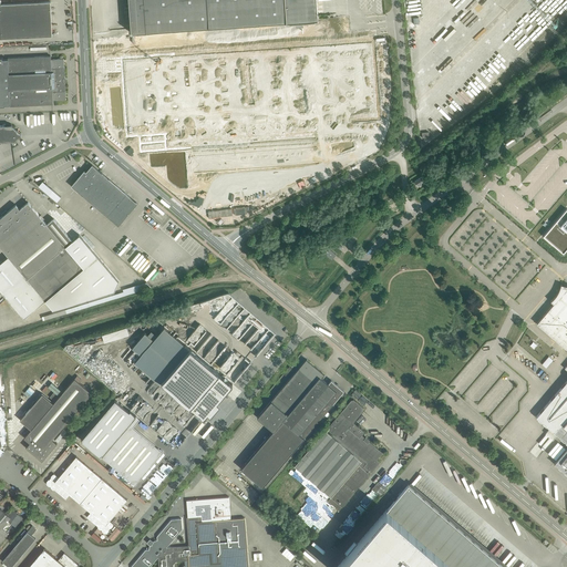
[(45,2),(1,3),(0,0),(0,38),(52,35),(51,1),(45,2)]
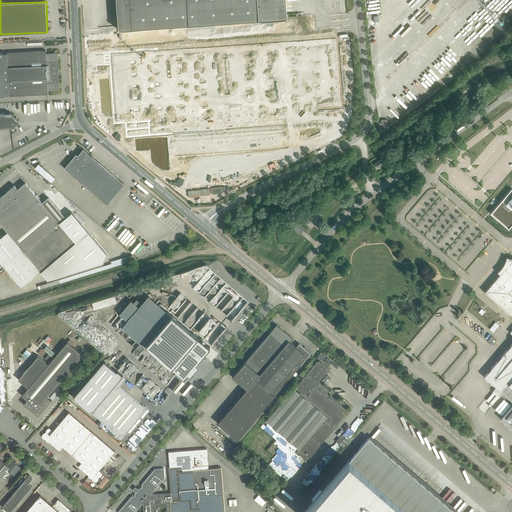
[(325,0),(96,0),(105,112),(117,112),(118,126),(328,110),(327,96),(333,96),(325,0)]
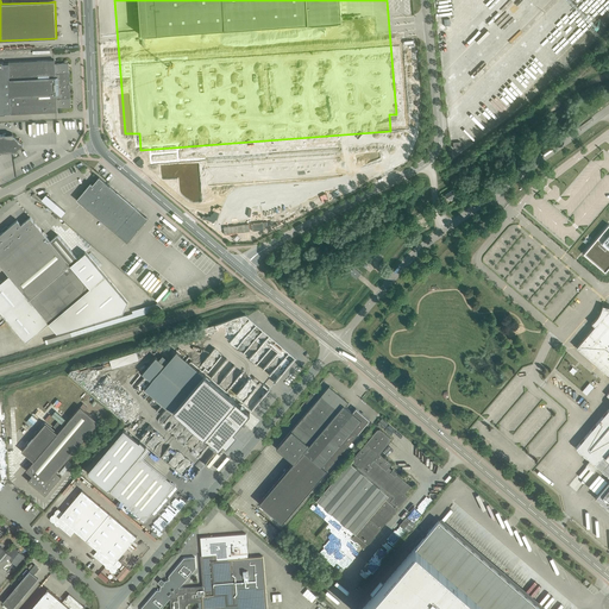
[(0,62),(0,114),(5,114),(5,113),(11,113),(11,114),(57,112),(57,108),(71,107),(69,63),(55,63),(55,60),(49,61),(8,62),(8,63),(2,64),(2,62),(0,62)]
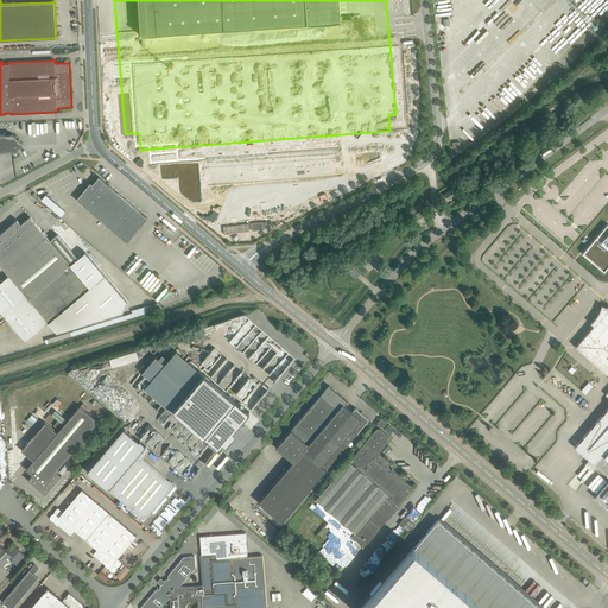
[(0,151),(12,152),(14,153),(24,145),(12,134),(0,134),(0,151)]
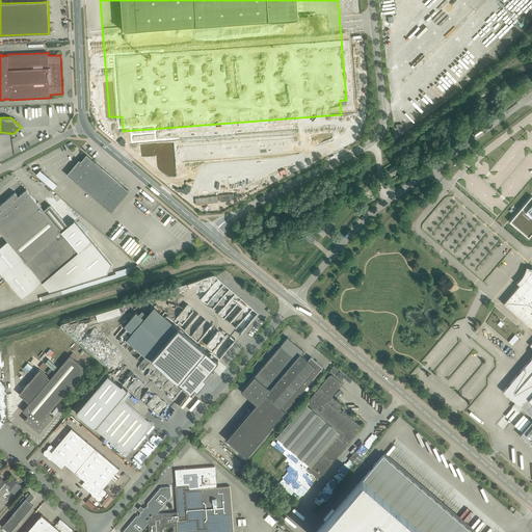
[(129,191),(89,157),(86,155),(81,161),(79,160),(67,175),(111,212),(129,191)]
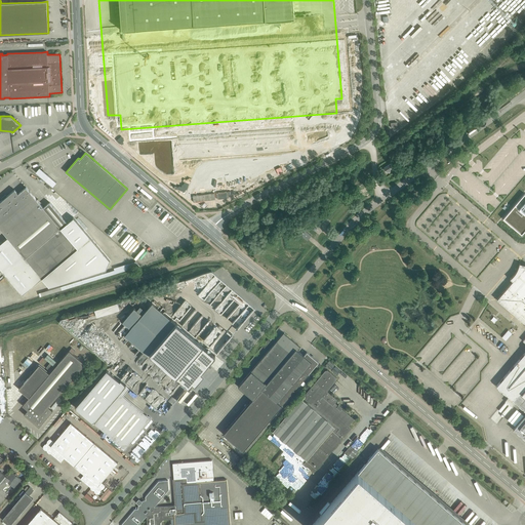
[(389,171),(390,172),(393,170),(391,168),(393,167),(390,164),(385,167),(387,171),(388,172),(389,171)]
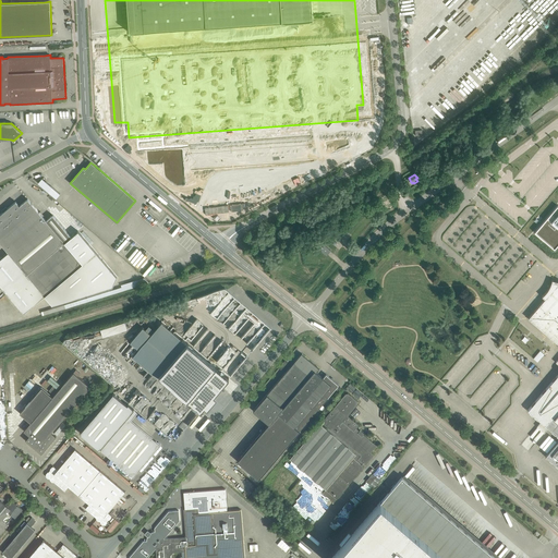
[(41,178),(38,182),(57,198),(60,193),(46,181),(41,178)]
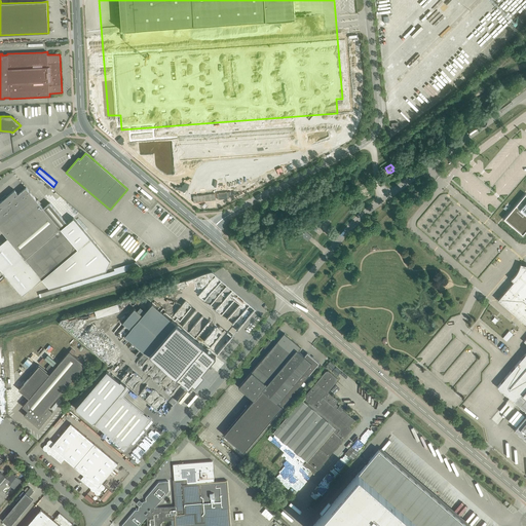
[(0,228),(8,238),(0,243),(0,268),(23,295),(42,278),(49,287),(106,269),(110,261),(74,218),(70,221),(67,223),(49,202),(43,208),(30,191),(26,187),(19,194),(14,190),(7,196),(5,195),(1,198),(3,200),(0,201),(0,228)]
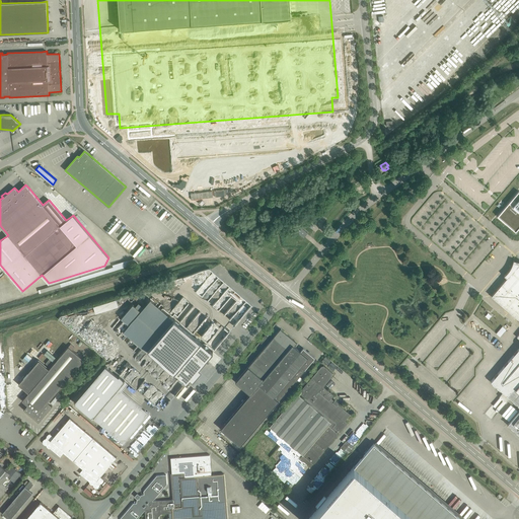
[(518,191),(497,215),(511,228),(513,230),(514,229),(515,231),(518,227),(518,191)]
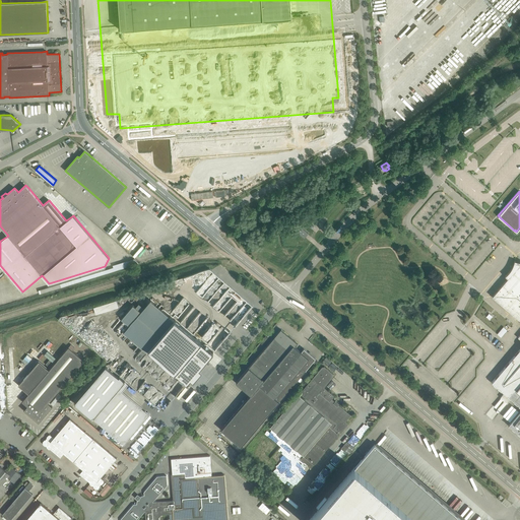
[(305,238),(309,234),(300,225),(296,231),(305,238)]
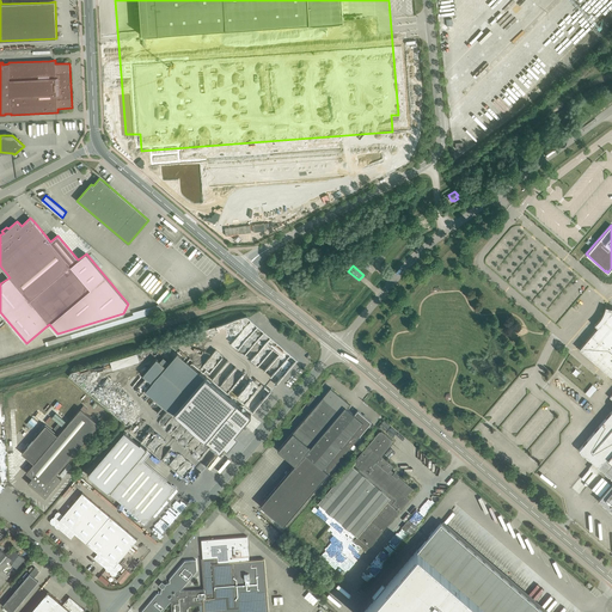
[(611,399),(611,409),(579,450),(611,477),(611,483),(603,496),(598,500),(599,501),(599,500),(611,510),(611,308),(606,307),(605,308),(605,311),(604,313),(603,314),(601,317),(600,318),(598,322),(597,323),(595,325),(598,328),(580,349),(611,377),(611,393),(610,397),(611,399)]
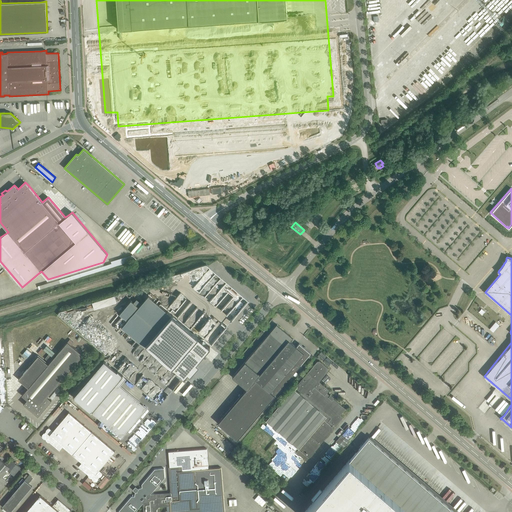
[(233,319),(248,299),(215,274),(209,275),(206,264),(166,276),(169,287),(173,291),(185,287),(188,296),(192,295),(194,292),(193,290),(194,289),(212,302),(222,290),(233,300),(224,312),(233,319)]
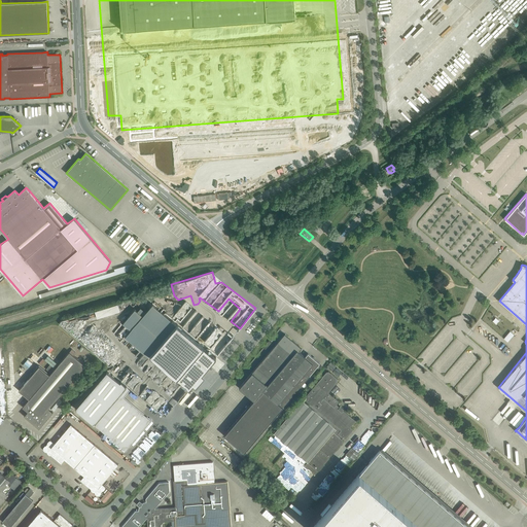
[(117,302),(95,309),(95,310),(97,316),(119,309),(117,303),(117,302)]
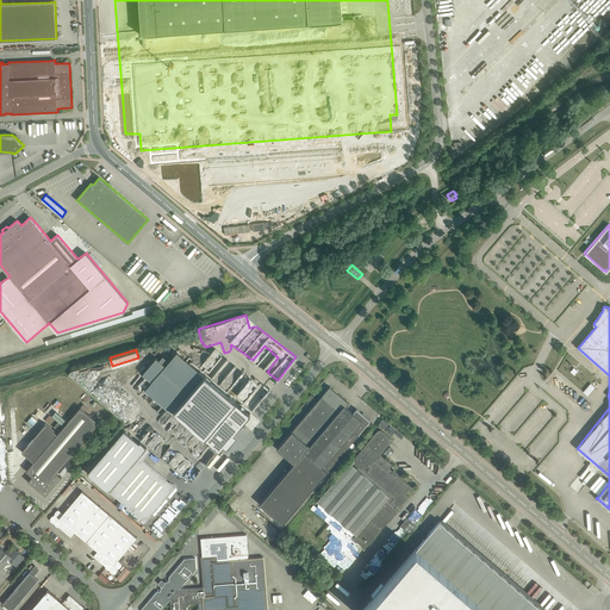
[(176,353),(163,367),(173,375),(170,379),(188,393),(182,400),(173,411),(219,449),(225,443),(226,444),(235,435),(232,434),(242,423),(250,414),(201,373),(176,353)]
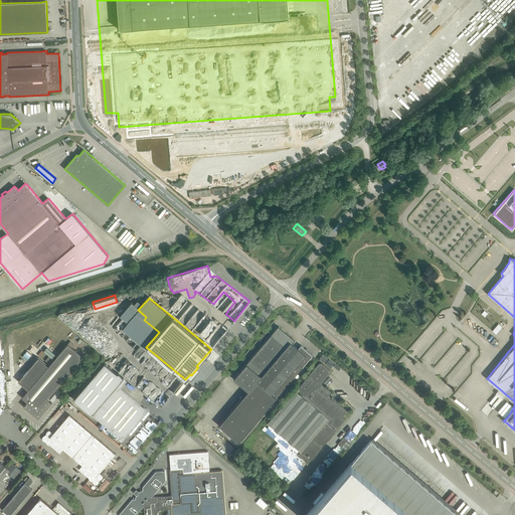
[(130,304),(120,315),(128,322),(123,329),(146,348),(146,347),(154,338),(159,332),(144,320),(146,317),(138,310),(136,308),(130,304)]
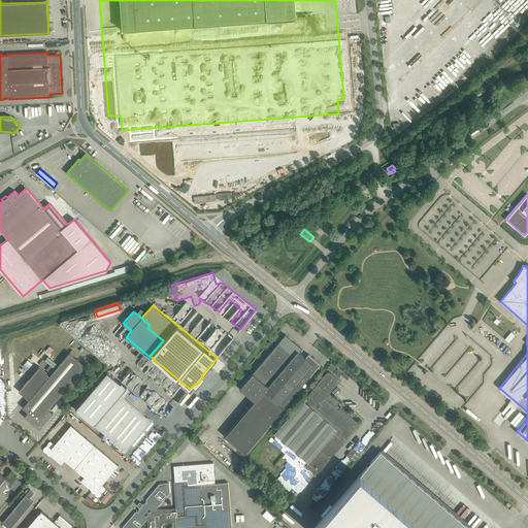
[(510,331),(504,338),(508,342),(515,335),(510,331)]
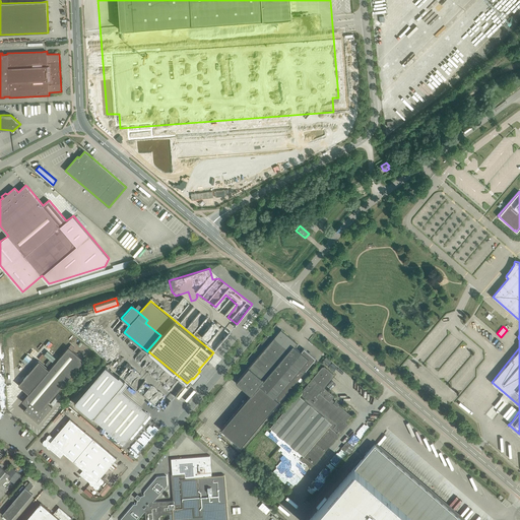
[(278,402),(309,367),(316,359),(304,348),(301,351),(295,346),(298,343),(281,329),(236,382),(250,394),(221,429),(241,446),(278,402)]
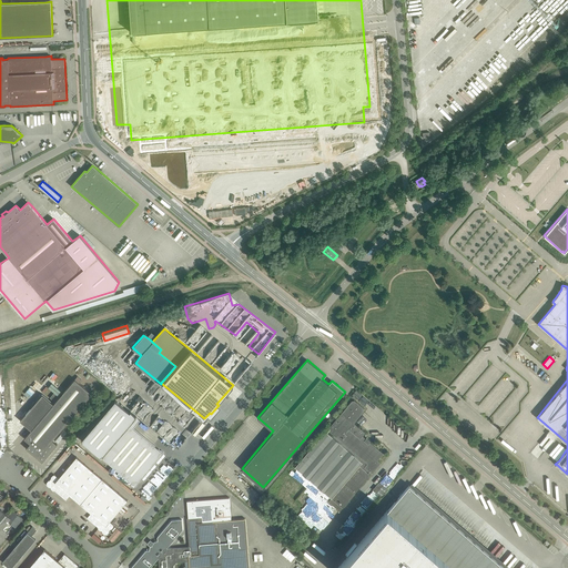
[(39,399),(21,421),(32,429),(28,434),(24,438),(32,446),(29,450),(42,462),(46,458),(53,448),(58,444),(52,440),(92,394),(75,379),(59,397),(54,393),(50,397),(56,402),(54,404),(43,394),(39,399)]
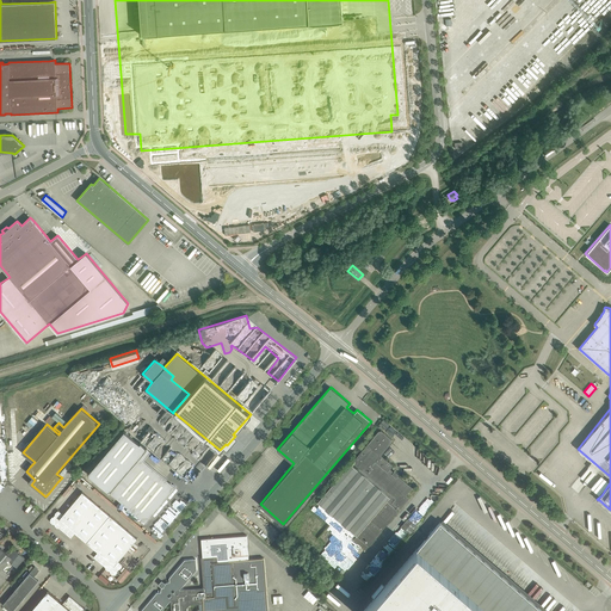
[(392,464),(381,455),(392,442),(392,439),(381,430),(378,431),(353,461),(353,463),(357,467),(357,468),(358,468),(357,469),(350,463),(318,503),(325,508),(333,516),(341,523),(349,530),(350,529),(357,536),(353,539),(365,550),(399,511),(395,508),(397,507),(399,508),(401,507),(408,499),(408,497),(406,494),(412,487),(397,475),(399,475),(394,470),(394,471),(390,469),(392,467),(392,464)]
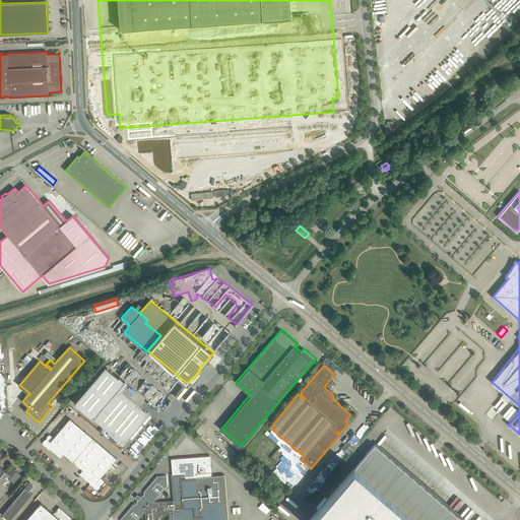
[(120,377),(119,378),(106,367),(75,403),(93,418),(92,418),(124,445),(138,428),(139,429),(146,419),(145,419),(149,414),(122,392),(128,384),(120,377)]
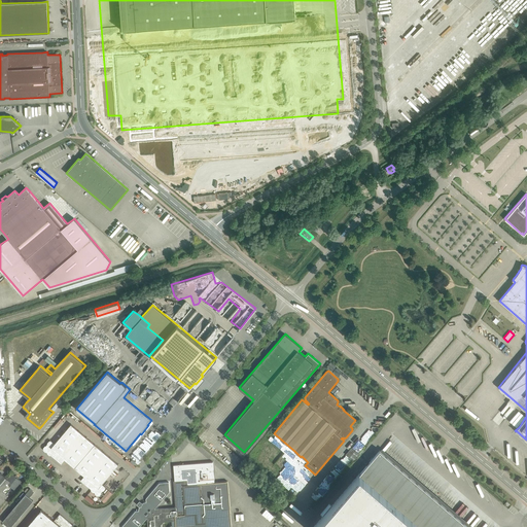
[(164,376),(160,382),(162,384),(163,383),(166,385),(164,386),(171,392),(174,388),(173,387),(174,385),(173,384),(172,386),(170,385),(170,384),(167,382),(169,380),(164,376)]
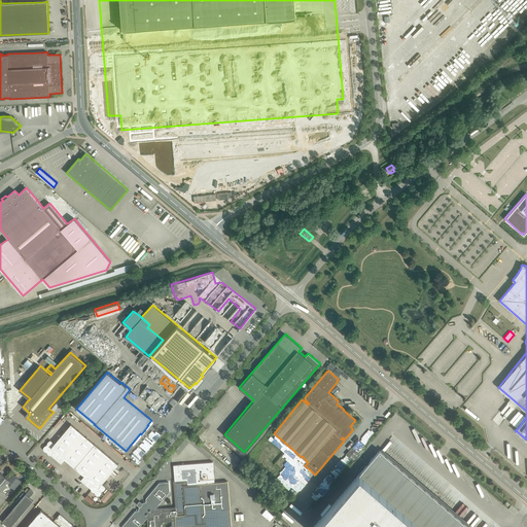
[(505,418),(513,424),(517,420),(513,416),(515,414),(513,411),(505,418)]
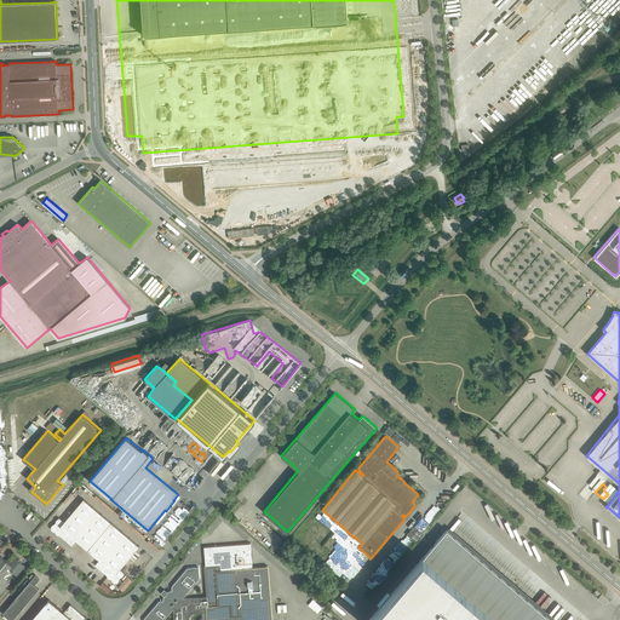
[(89,550),(112,522),(84,499),(64,522),(59,518),(51,528),(59,535),(62,534),(63,537),(72,545),(76,540),(89,550)]
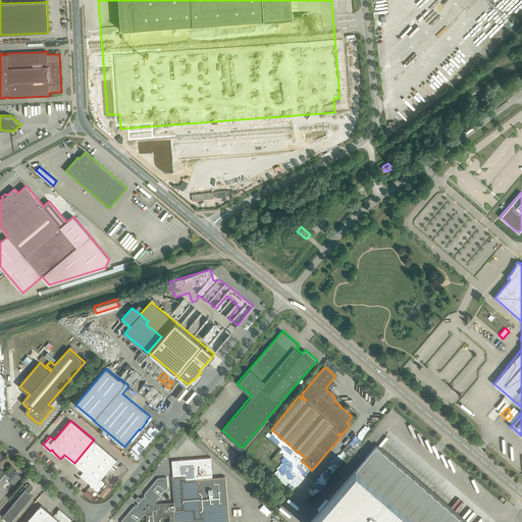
[(117,460),(113,457),(94,439),(74,463),(84,472),(81,475),(89,482),(89,481),(91,483),(90,484),(97,491),(105,482),(101,479),(117,460)]
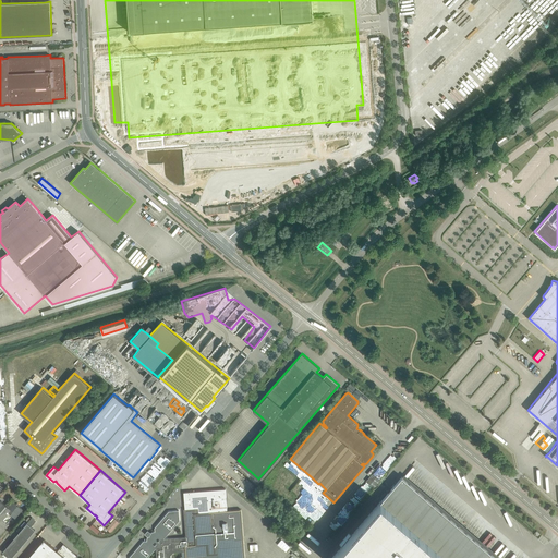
[(380,481),(374,475),(372,474),(366,481),(374,488),(380,481)]
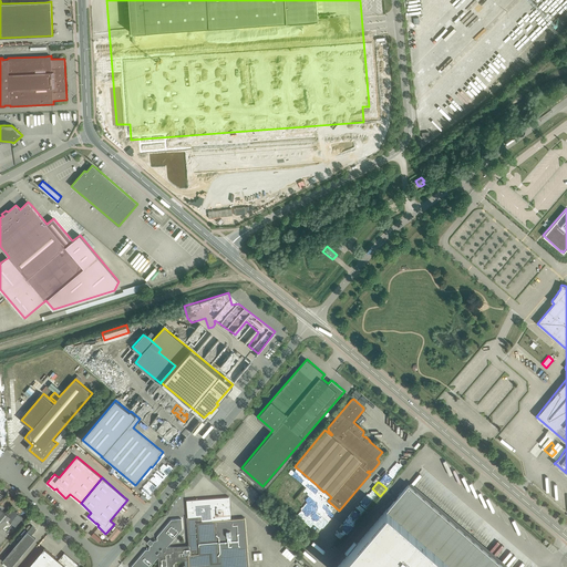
[(504,566),(409,484),(337,566),(504,566)]
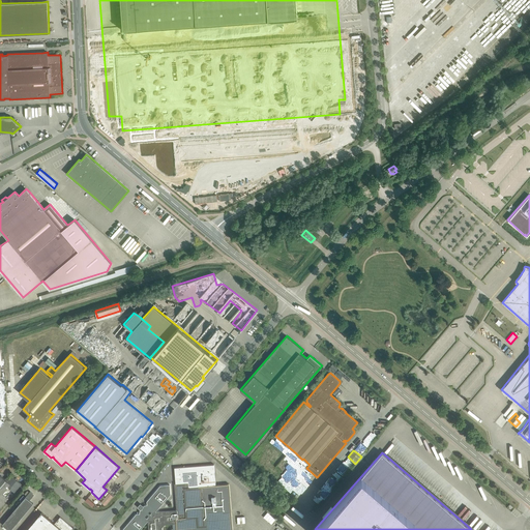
[(175,483),(177,509),(175,510),(155,511),(171,494),(170,484),(160,486),(147,501),(147,505),(142,506),(141,508),(140,513),(136,513),(122,529),(140,529),(148,521),(148,529),(232,529),(230,484),(215,486),(214,464),(174,468),(175,483)]
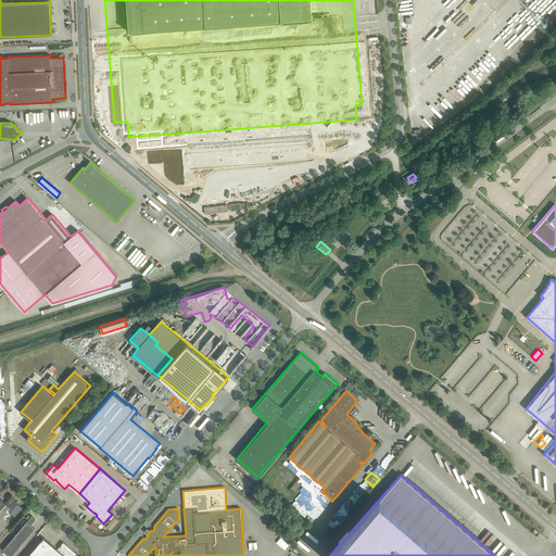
[(16,502),(12,498),(8,505),(1,498),(0,500),(0,533),(9,522),(2,517),(9,510),(15,516),(23,507),(19,504),(20,504),(16,502)]
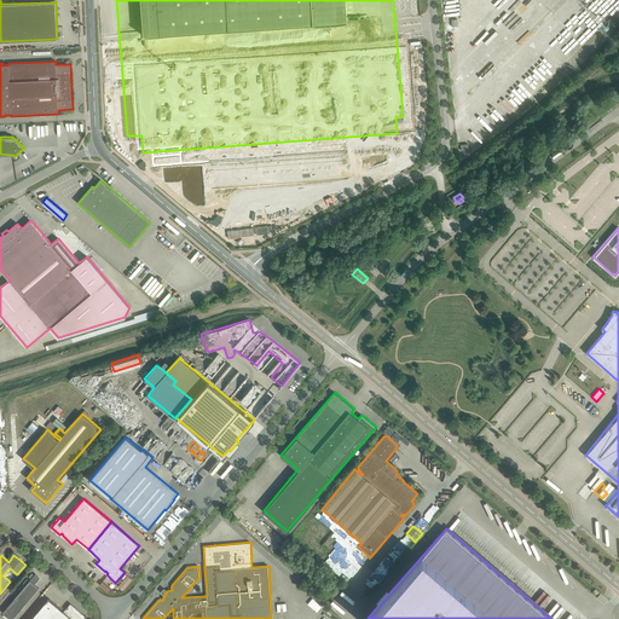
[(5,618),(10,618),(11,618),(10,618),(12,618),(39,588),(34,584),(40,578),(35,573),(3,612),(5,614),(4,617),(5,618)]
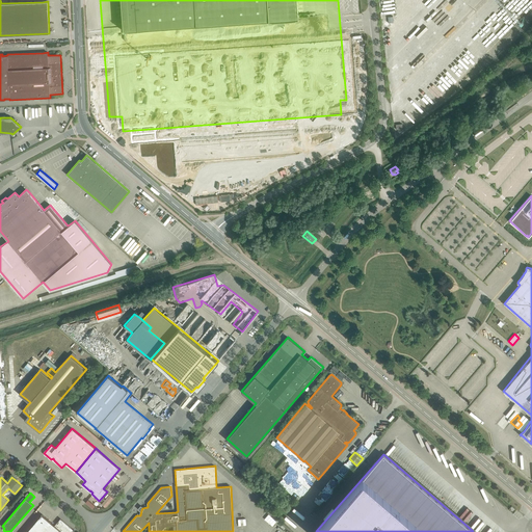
[(281,522),(292,531),(304,516),(293,507),(281,522)]
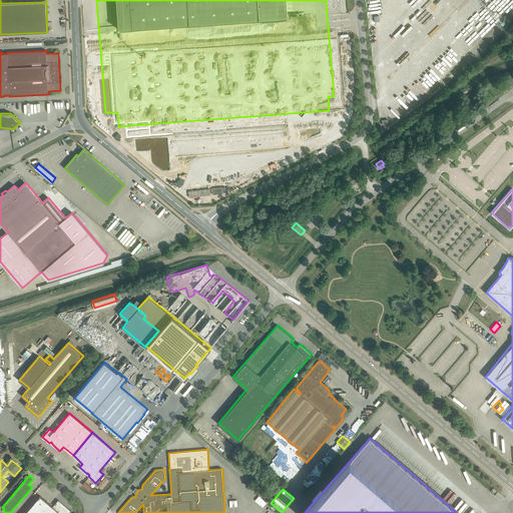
[(69,512),(71,511),(58,500),(53,506),(40,496),(25,512),(69,512)]
